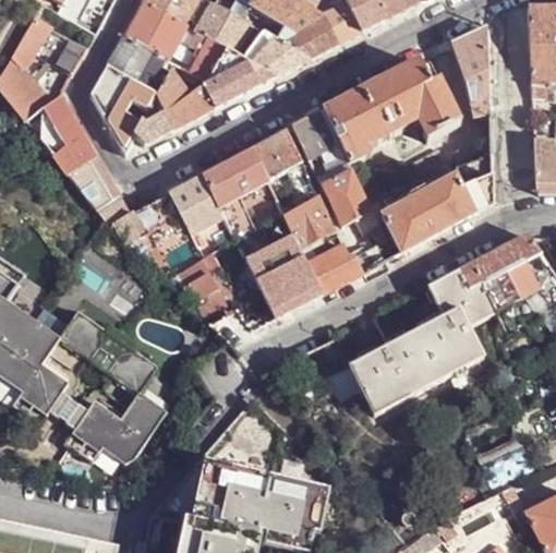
[(79,9),(83,0),(63,0),(79,9)]
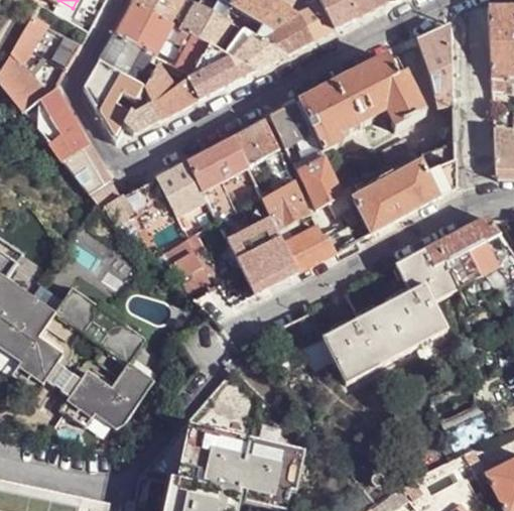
[(132,0),(132,1),(168,21),(180,1),(181,0),(132,0)]
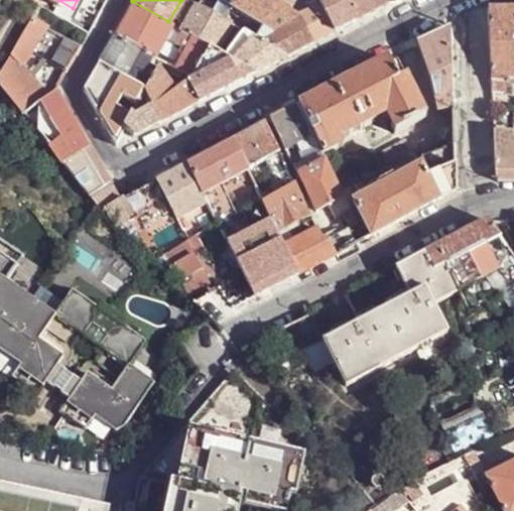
[(291,7),(276,0),(216,0),(210,11),(230,22),(237,26),(242,29),(285,54),(311,40),(300,12),(299,12),(295,10),(291,7)]
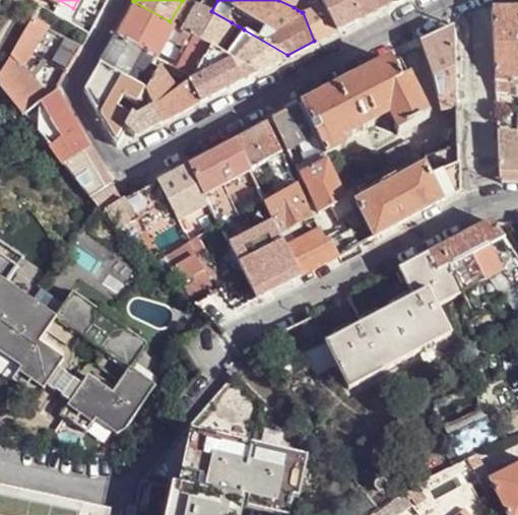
[(303,0),(298,10),(302,12),(308,0),(303,0)]
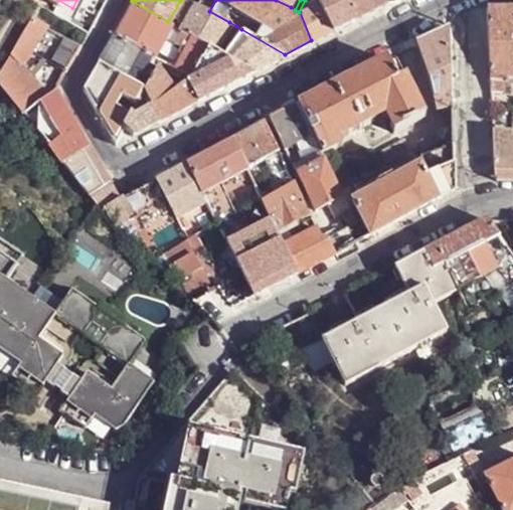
[(320,0),(321,2),(334,28),(355,18),(346,0),(320,0)]
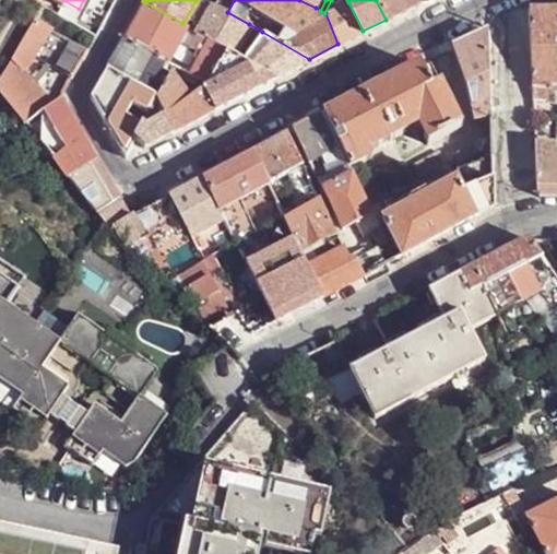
[(376,0),(386,20),(418,2),(417,0),(376,0)]
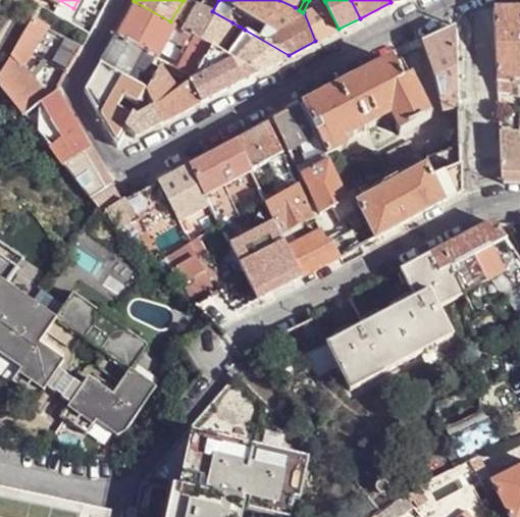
[(154,53),(155,54),(172,23),(170,21),(134,1),(115,33),(154,53)]
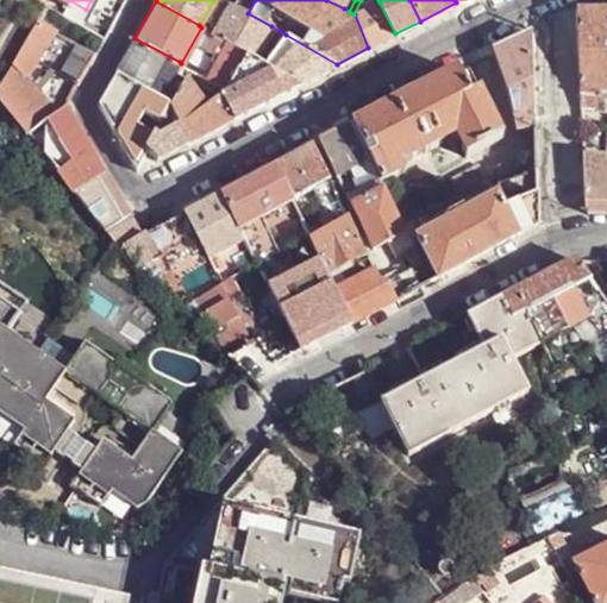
[(249,55),(271,26),(248,13),(229,2),(211,33),(212,33),(225,42),(249,55)]
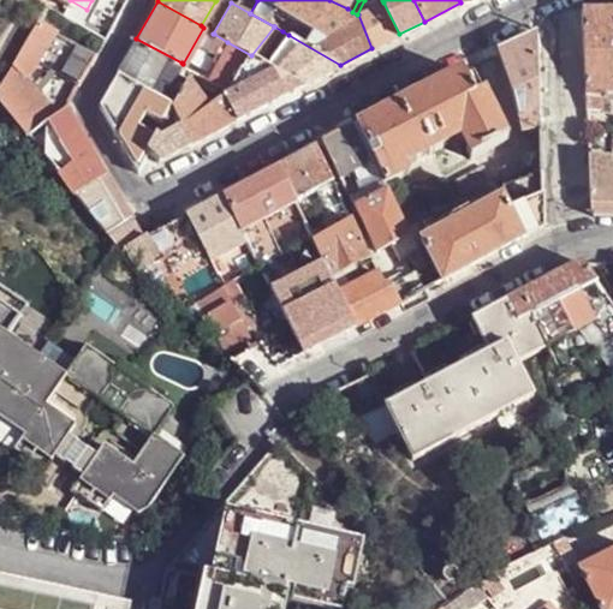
[(399,34),(384,3),(379,5),(358,15),(372,48),(399,34)]
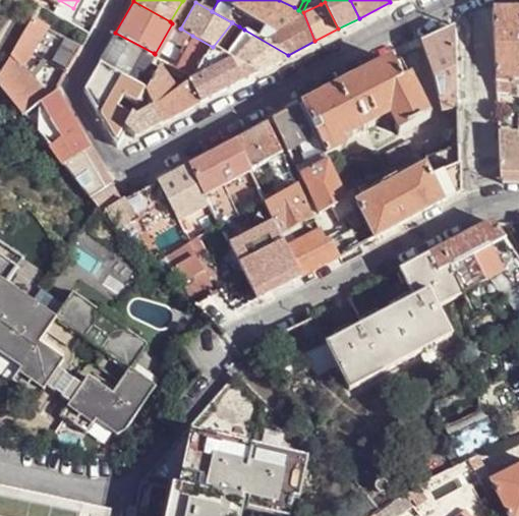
[(518,4),(495,5),(493,5),(494,57),(518,56),(518,4)]
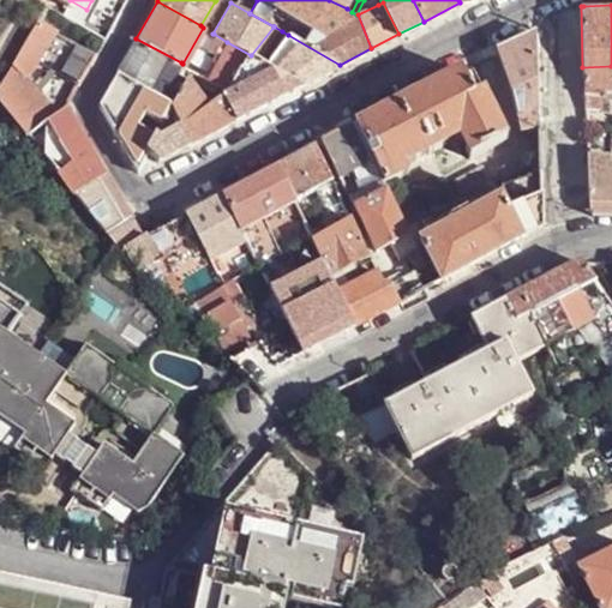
[(39,54),(57,28),(39,17),(15,59),(25,72),(31,64),(39,54)]
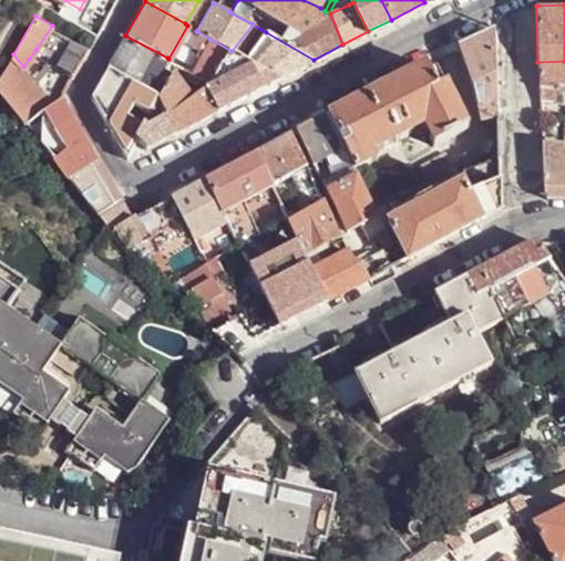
[(493,26),(458,42),(474,78),(499,65),(496,23),(493,26)]
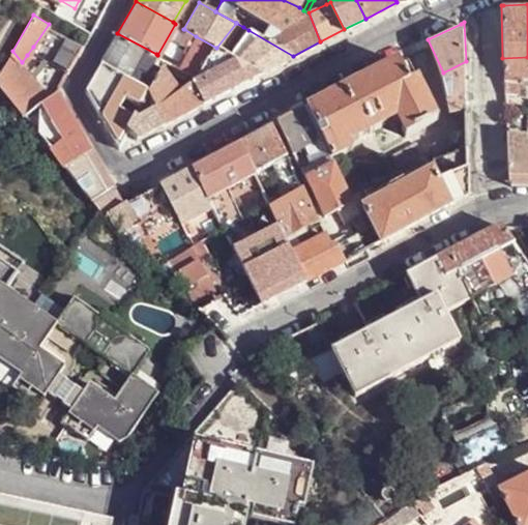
[(68,68),(83,45),(49,24),(33,47),(55,60),(68,68)]
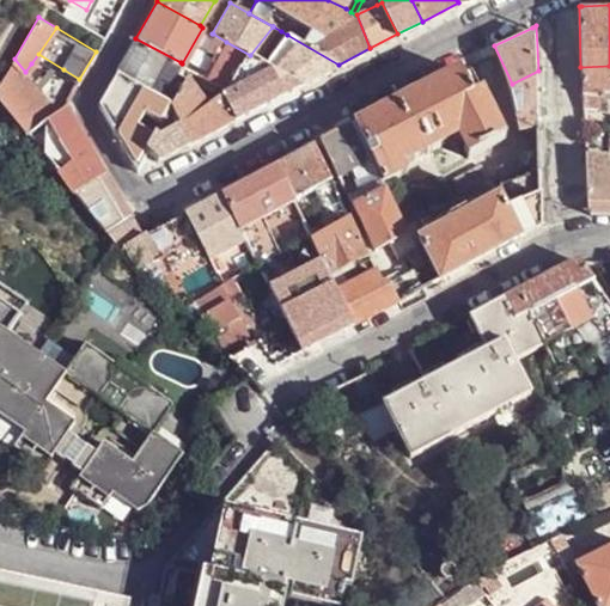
[(274,40),(280,43),(287,35),(281,31),(274,40)]
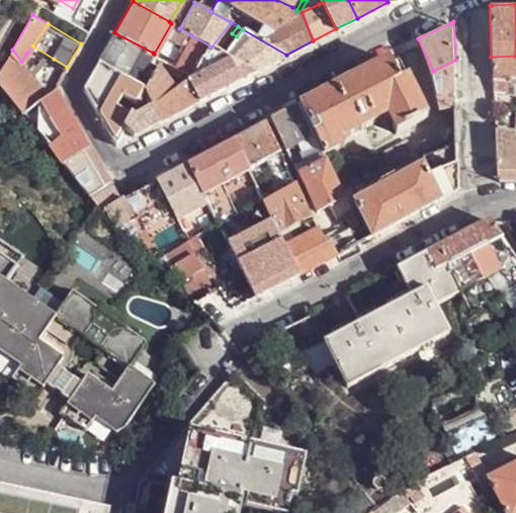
[(191,35),(180,28),(174,40),(185,47),(191,35)]
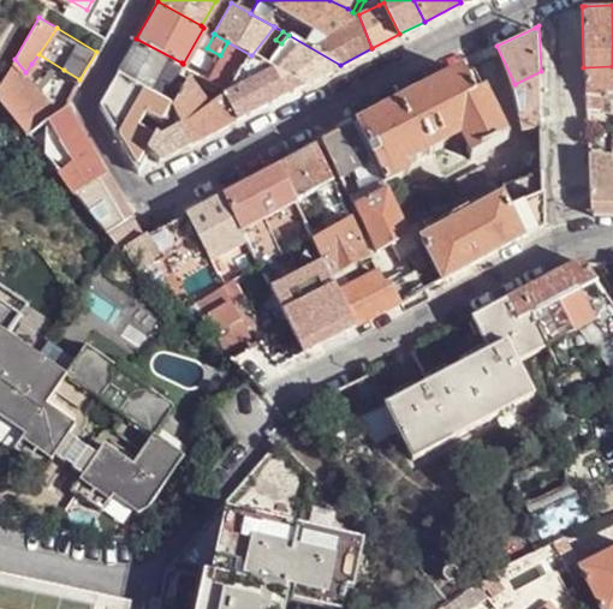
[(302,84),(340,65),(289,35),(281,43),(263,63),(302,84)]
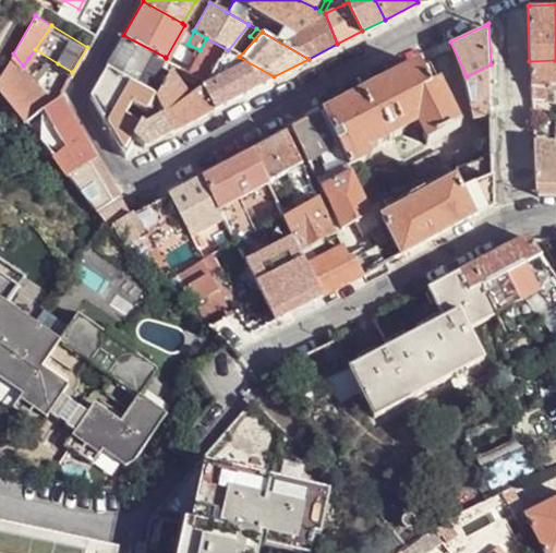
[(123,35),(108,62),(139,77),(156,87),(157,88),(167,72),(158,67),(165,57),(123,35)]
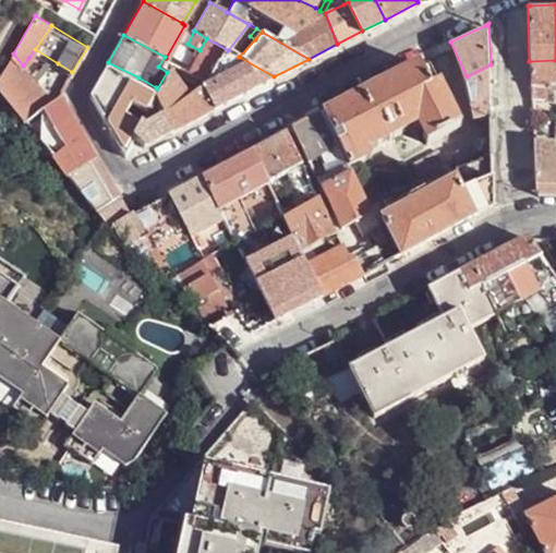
[(228,50),(206,38),(200,50),(188,70),(205,79),(228,50)]
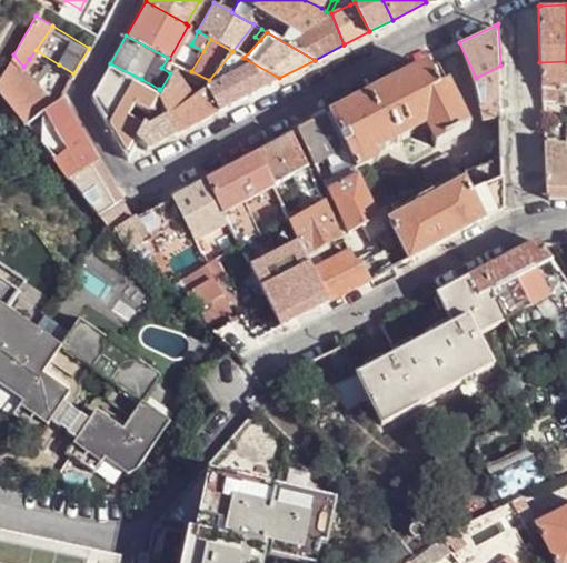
[(217,109),(279,78),(244,58),(232,51),(209,80),(204,87),(217,109)]
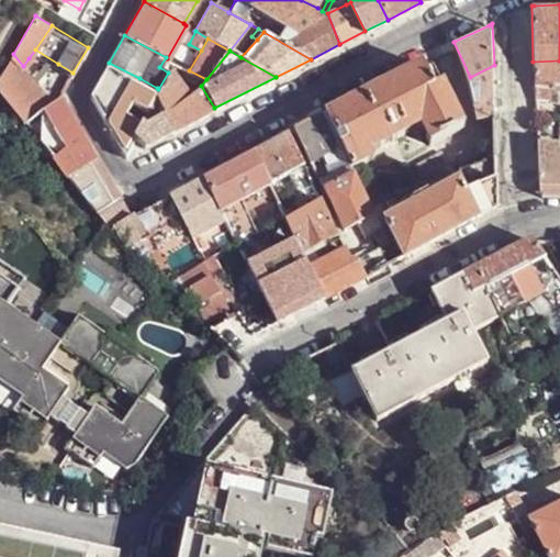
[(23,66),(13,54),(0,75),(0,87),(22,114),(48,101),(26,71),(23,66)]
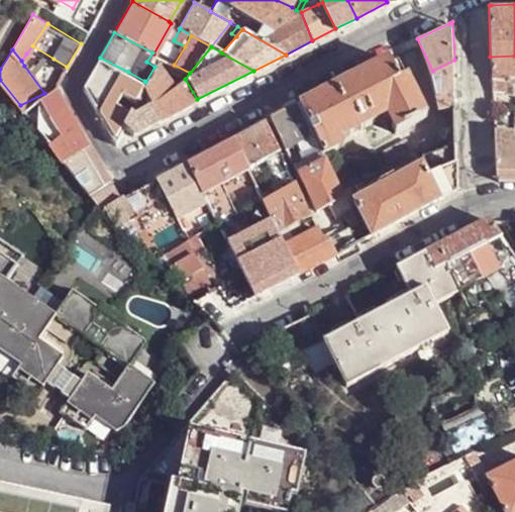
[(21,61),(24,66),(29,58),(26,54),(21,61)]
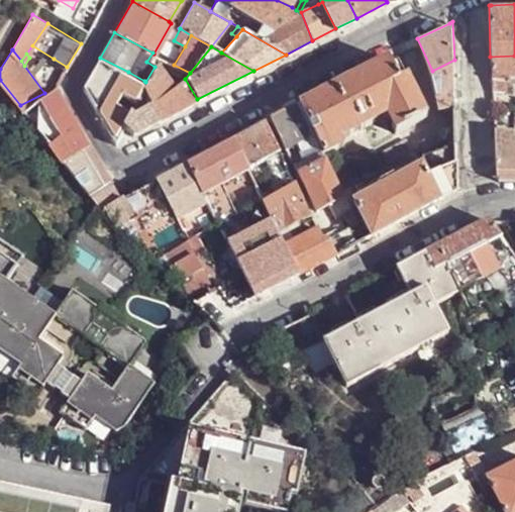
[(320,148),(321,150),(343,138),(340,132),(386,109),(395,125),(425,109),(405,70),(398,74),(388,54),(297,101),(312,132),(320,148)]
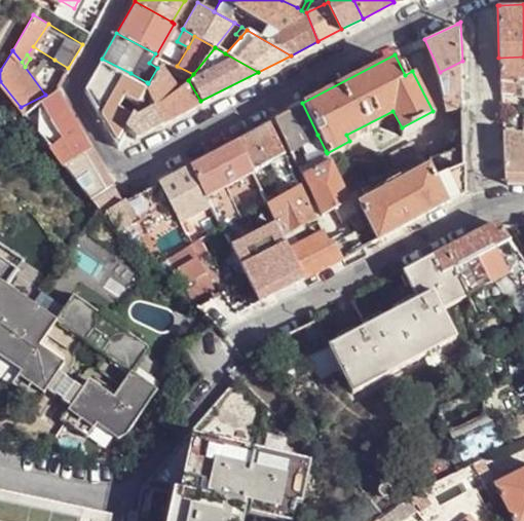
[(523,57),(498,58),(499,78),(512,77),(523,77),(523,57)]
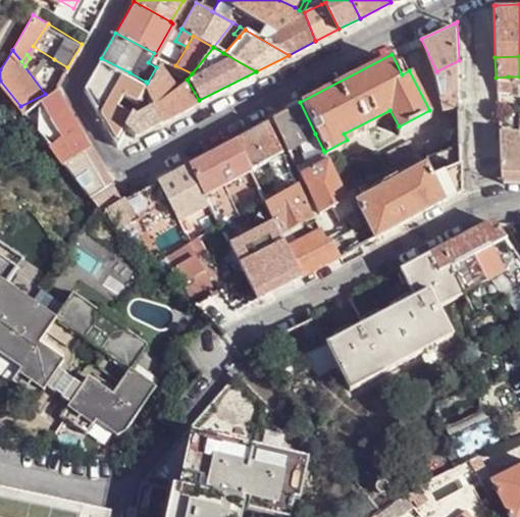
[(157,64),(161,70),(167,60),(161,57),(157,64)]
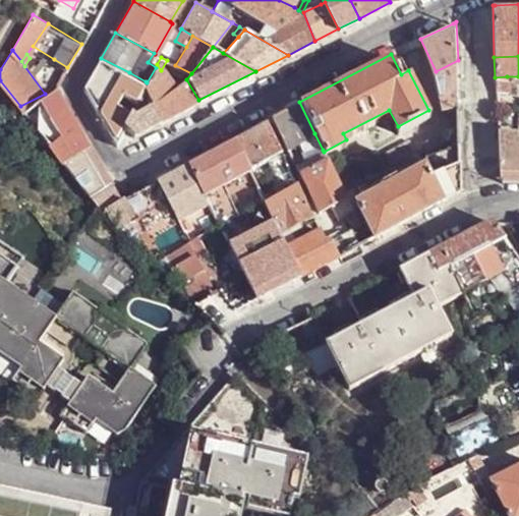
[(84,86),(103,118),(117,95),(119,91),(129,72),(101,58),(84,86)]
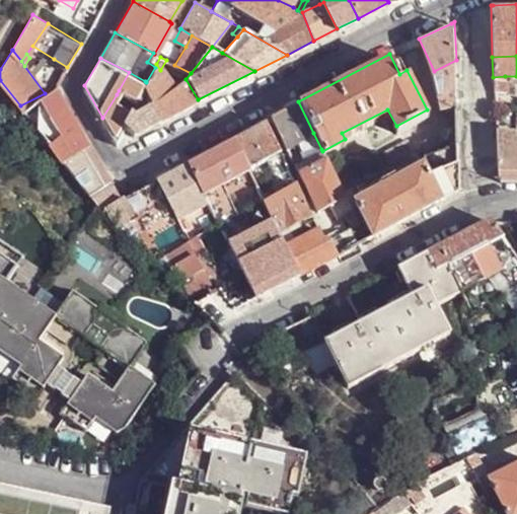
[(51,64),(64,72),(67,67),(54,59),(51,64)]
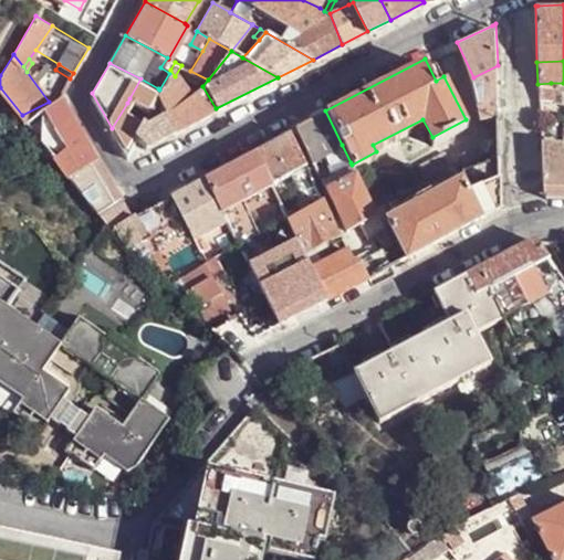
[(176,129),(216,108),(202,86),(202,85),(201,86),(189,94),(175,76),(170,70),(169,73),(159,90),(158,93),(164,104),(176,129)]
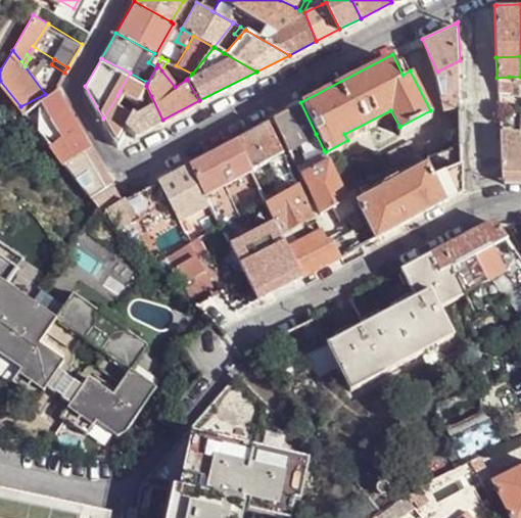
[(192,74),(176,65),(174,71),(184,77),(186,80),(187,79),(187,80),(192,74)]
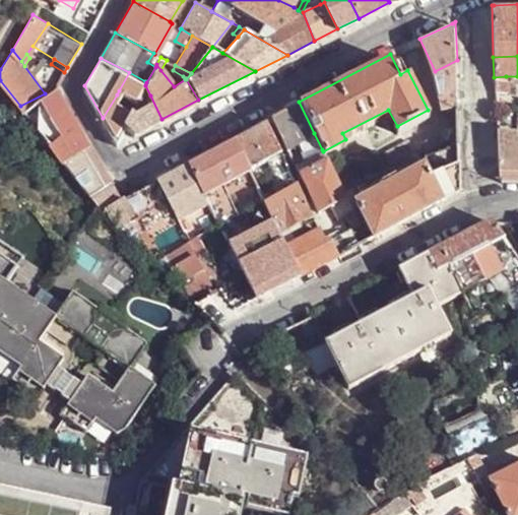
[(129,72),(119,90),(123,92),(135,99),(145,81),(129,72)]
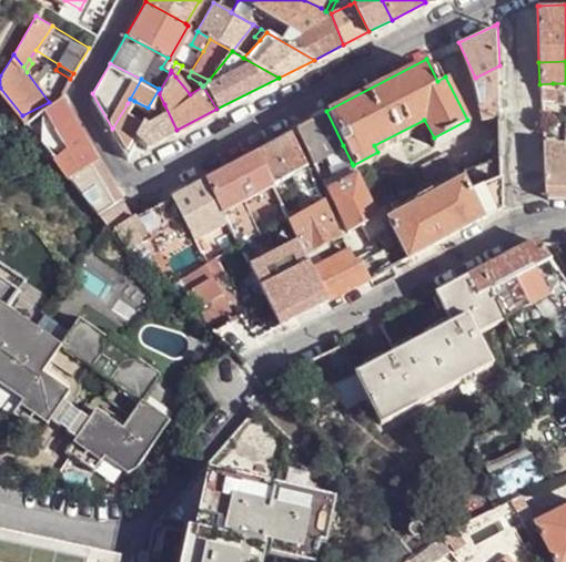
[(554,95),(553,83),(539,84),(541,95),(554,95)]
